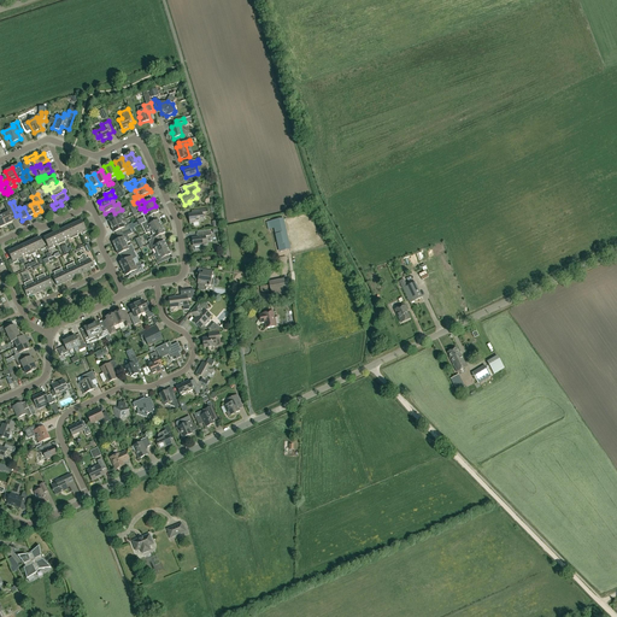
[(29,217),(35,215),(30,205),(24,207),(29,217)]
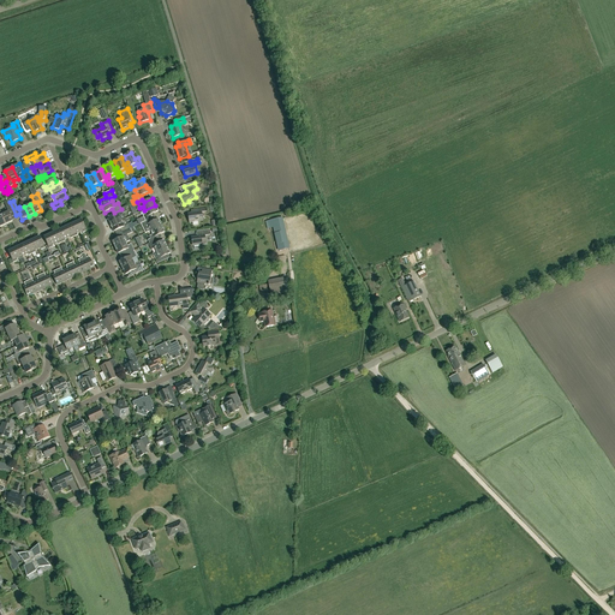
[(145,221),(149,220),(151,219),(150,215),(159,212),(155,206),(144,210),(147,214),(143,215),(145,221)]
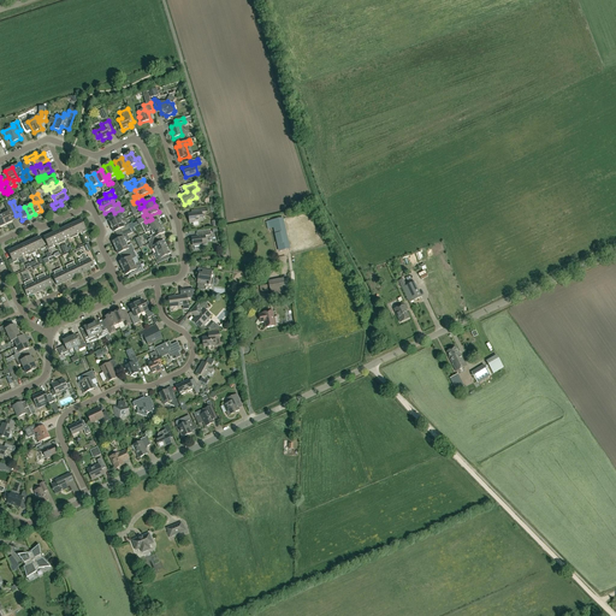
[(111,226),(125,219),(123,213),(128,212),(125,208),(122,211),(122,209),(114,213),(116,217),(108,220),(111,226)]
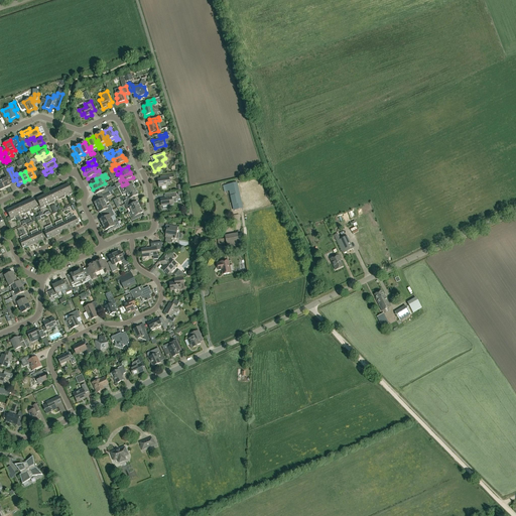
[(166,187),(166,185),(170,185),(168,178),(174,177),(173,174),(165,175),(166,178),(158,179),(159,186),(161,186),(161,188),(162,189),(165,188),(166,187)]
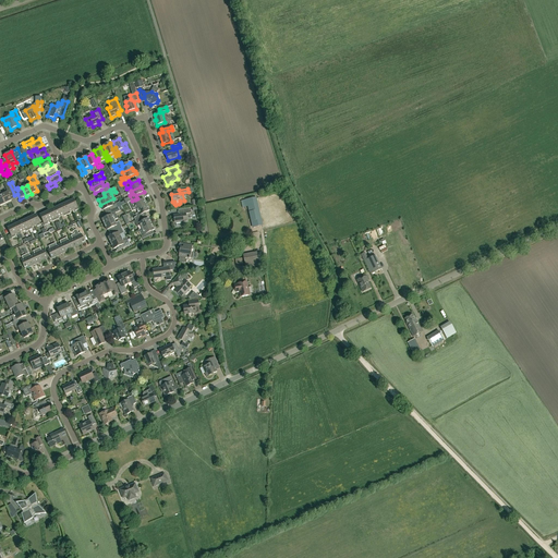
[(1,195),(5,204),(11,201),(8,192),(1,195)]
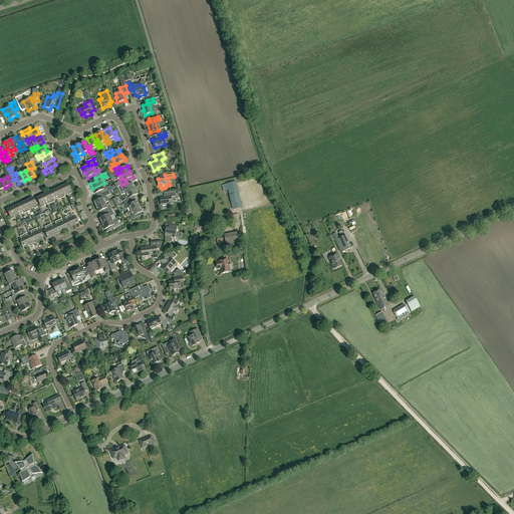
[(242,208),(236,182),(228,184),(222,186),(223,192),(229,191),(234,210),(242,208)]
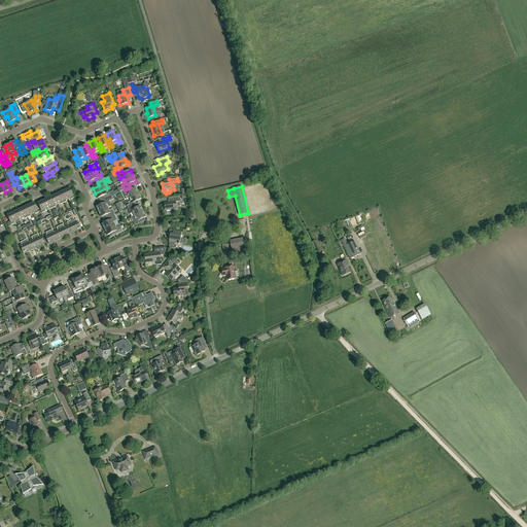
[(97,199),(104,196),(105,199),(107,198),(111,196),(107,187),(95,194),(97,199)]
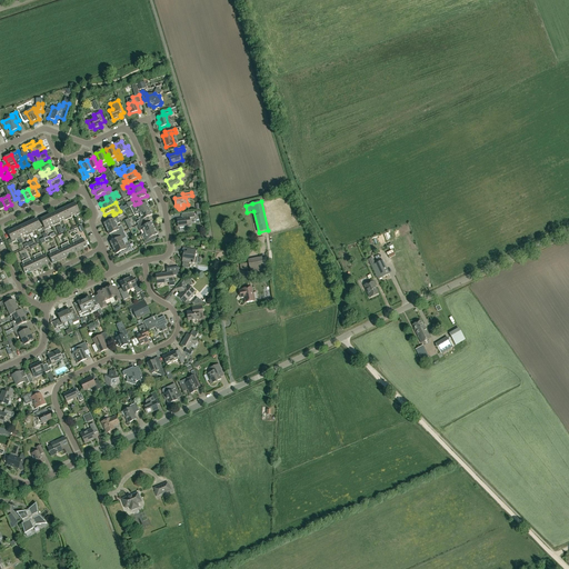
[(139,213),(149,209),(147,202),(139,207),(138,203),(135,205),(130,207),(131,210),(135,216),(139,213)]
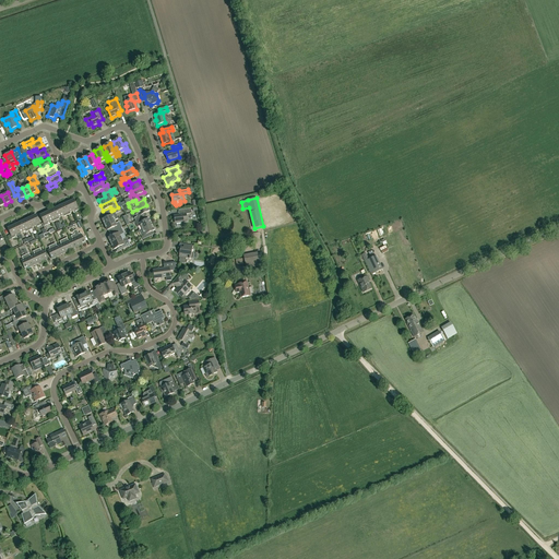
[(69,202),(73,211),(74,210),(75,211),(79,210),(79,209),(74,200),(69,202)]
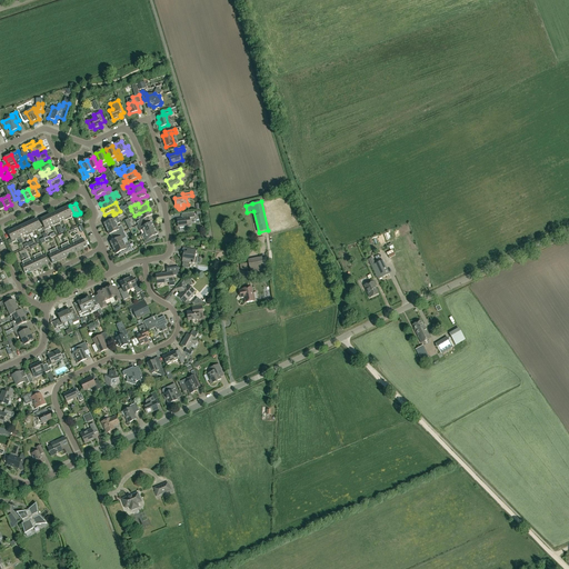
[(72,216),(75,215),(70,206),(63,208),(69,219),(72,217),(72,216)]
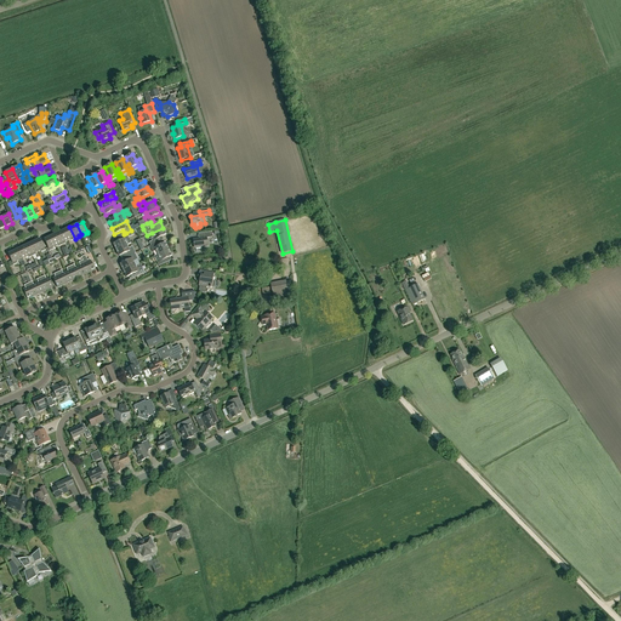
[(72,240),(75,239),(69,227),(63,231),(68,240),(70,239),(72,240)]
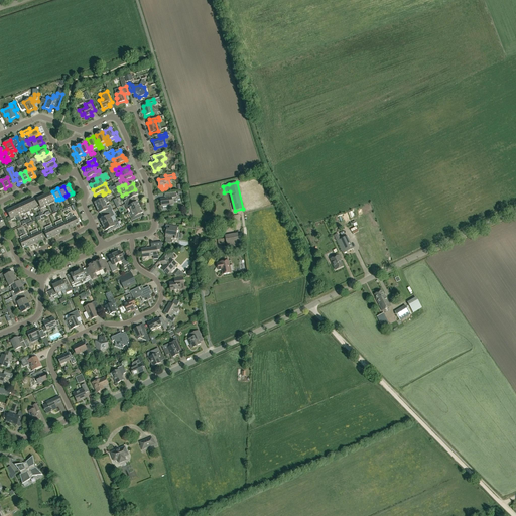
[(126,194),(128,197),(125,199),(126,201),(124,202),(125,204),(125,205),(131,202),(135,200),(136,200),(135,197),(138,195),(135,189),(126,194)]
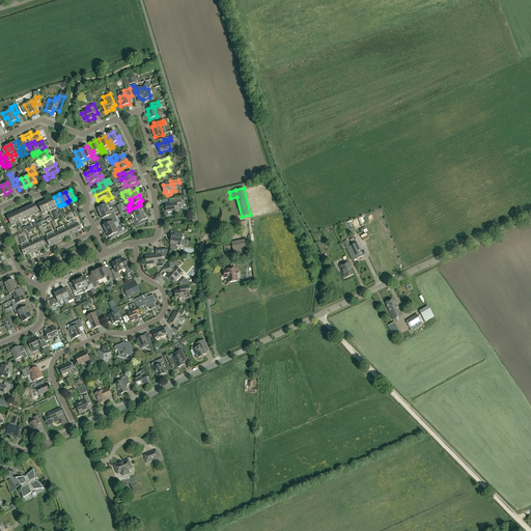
[(56,206),(58,205),(54,197),(49,199),(53,210),(56,207),(56,206)]
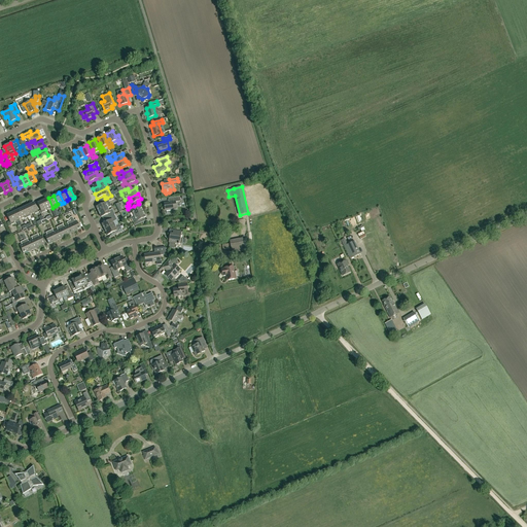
[(111,206),(109,201),(113,199),(111,196),(107,198),(105,199),(101,201),(103,204),(96,207),(99,212),(108,208),(111,206)]
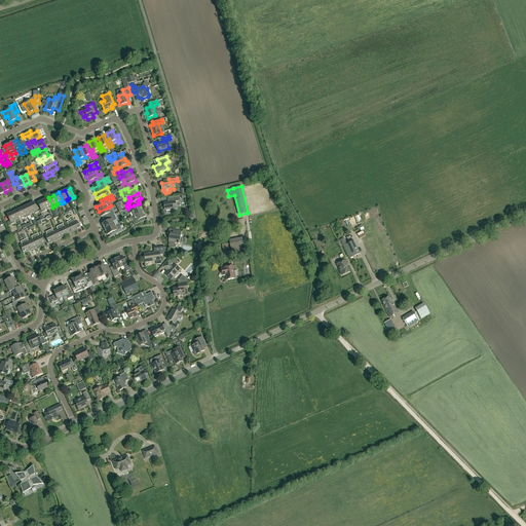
[(164,210),(176,209),(175,201),(180,200),(180,196),(172,197),(172,201),(163,202),(164,210)]
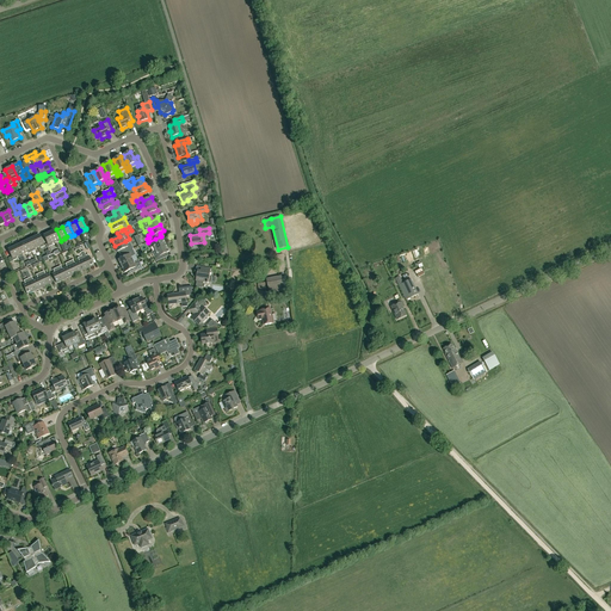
[(57,242),(61,241),(56,229),(50,233),(55,242),(56,241),(57,242)]
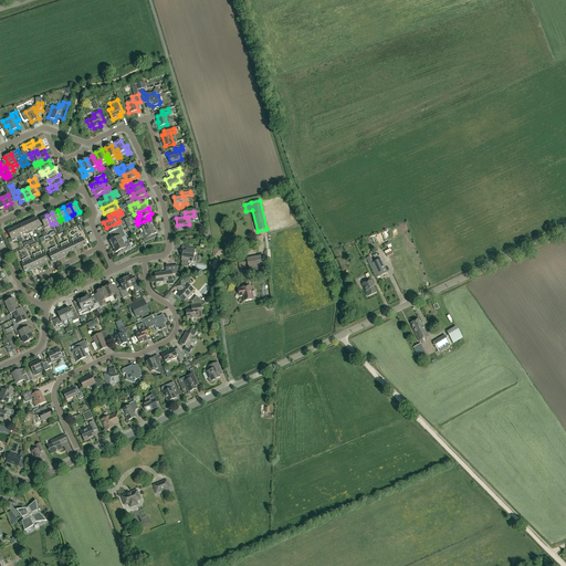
[(49,226),(51,224),(46,216),(40,218),(44,227),(45,229),(49,227),(49,226)]
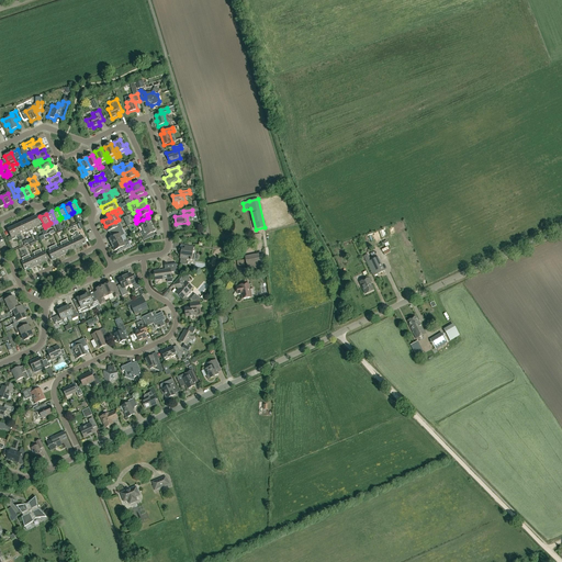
[(30,218),(34,227),(36,227),(37,228),(41,226),(41,225),(36,216),(30,218)]
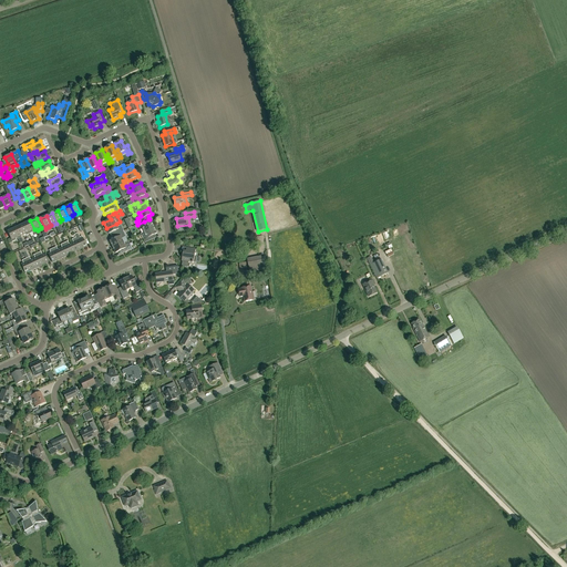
[(144,222),(137,225),(137,224),(136,225),(140,230),(143,229),(144,233),(154,228),(151,222),(150,223),(148,219),(144,222)]
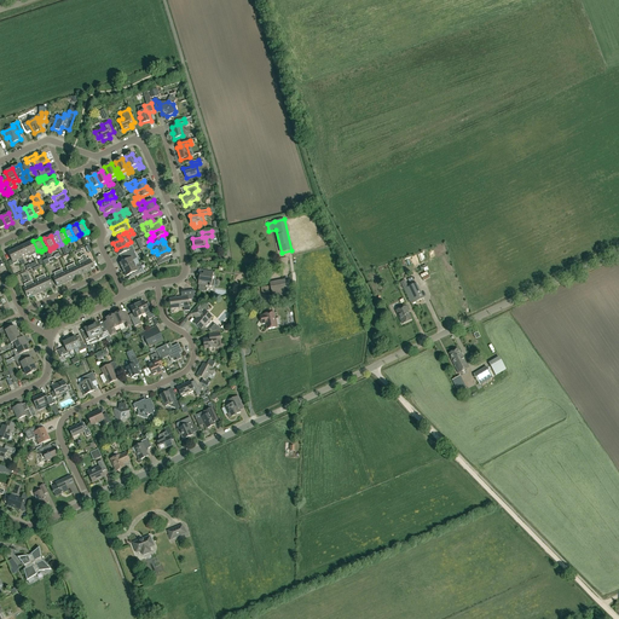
[(35,252),(38,250),(33,241),(27,244),(33,255),(36,254),(35,252)]
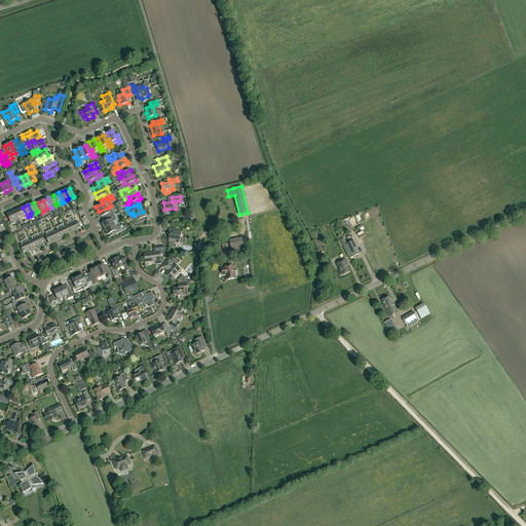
[(25,218),(28,217),(23,208),(17,210),(22,218),(24,217),(25,218)]
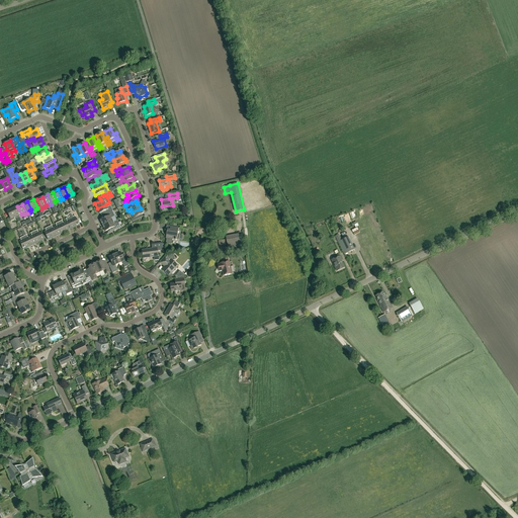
[(107,207),(106,204),(97,208),(99,213),(105,210),(107,213),(112,211),(113,210),(110,205),(107,207)]
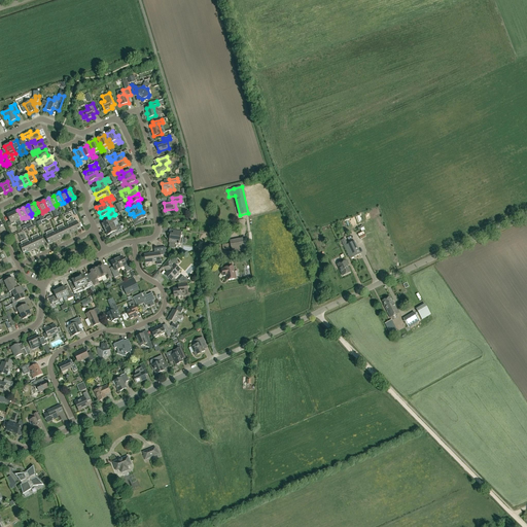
[(20,219),(22,218),(18,210),(12,212),(16,221),(16,222),(20,221),(20,219)]
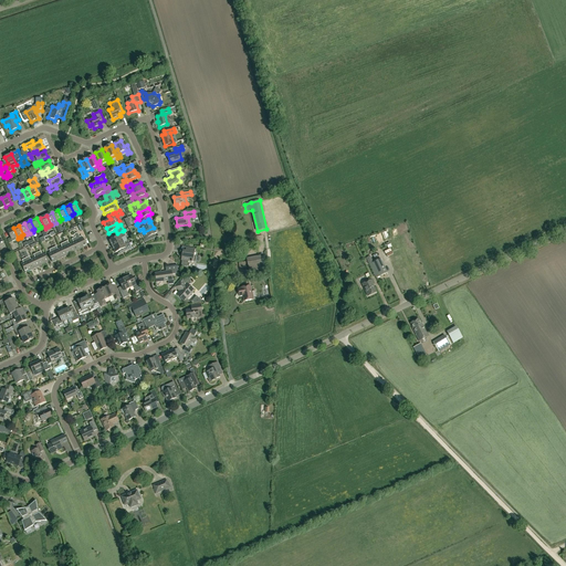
[(16,239),(18,238),(13,228),(8,231),(12,240),(11,240),(12,241),(16,240),(16,239)]
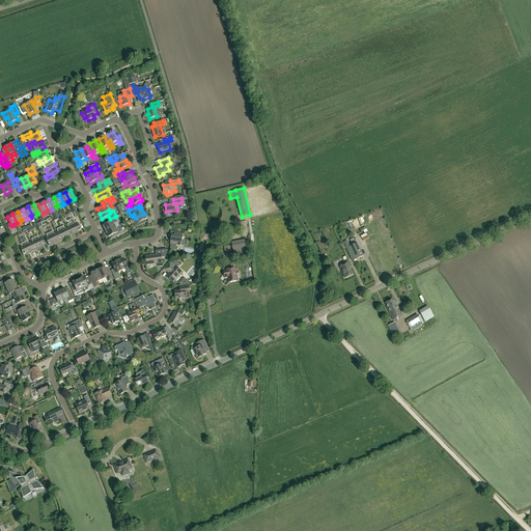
[(144,214),(135,218),(136,221),(134,222),(136,227),(142,225),(141,225),(146,222),(145,220),(147,219),(144,214)]
